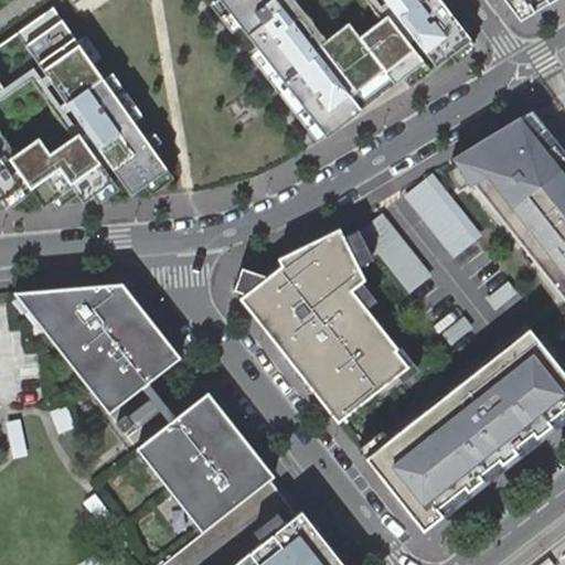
[(220,0),(324,135),(403,74),(409,84),(470,36),(440,0),(220,0)]
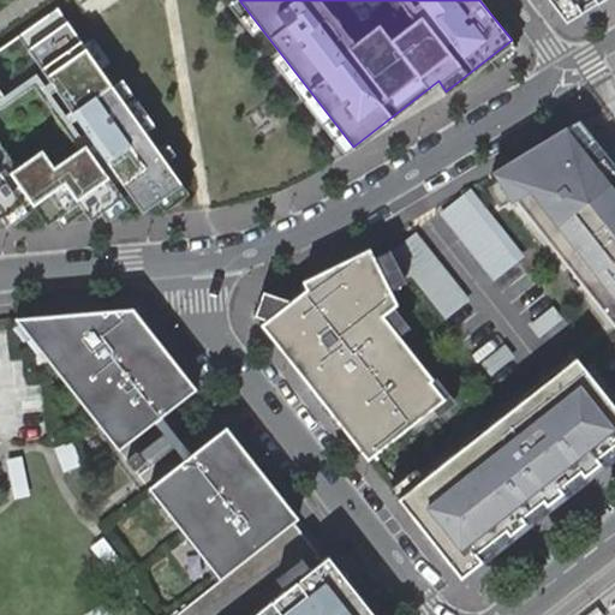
[(549,0),(567,22),(603,0),(549,0)]
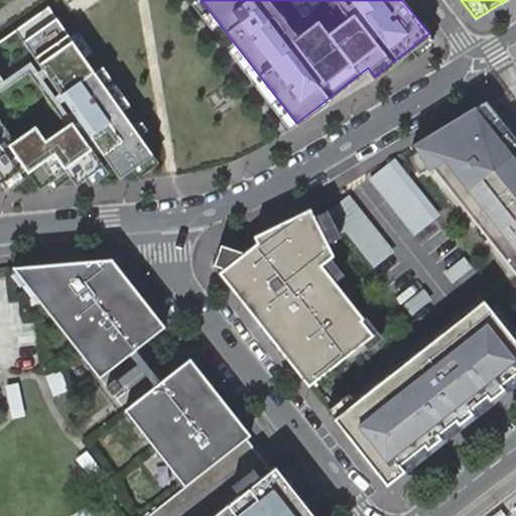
[(0,183),(5,179),(11,188),(28,176),(38,190),(50,181),(54,186),(68,176),(75,185),(107,163),(119,179),(152,156),(47,7),(0,40),(0,183)]
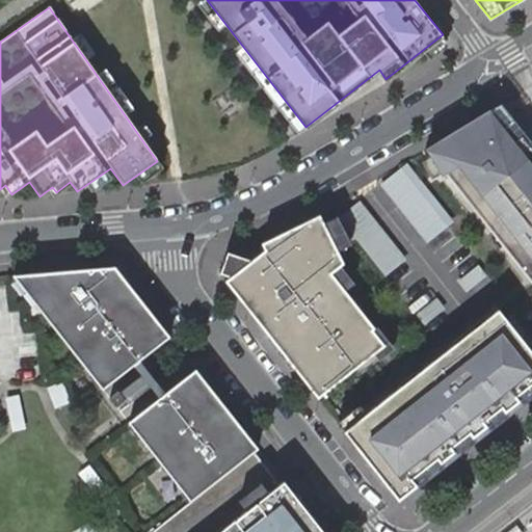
[(446,173),(531,286),(531,144),(500,102),(423,150),(427,155),(437,171),(440,176),(446,173)]
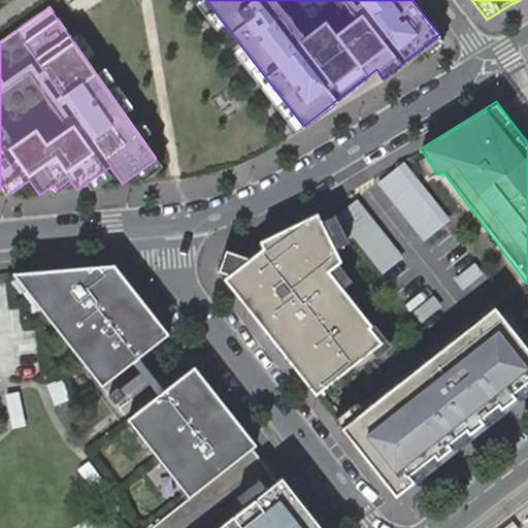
[(424,154),(414,160),(425,176),(434,170),(424,154)]
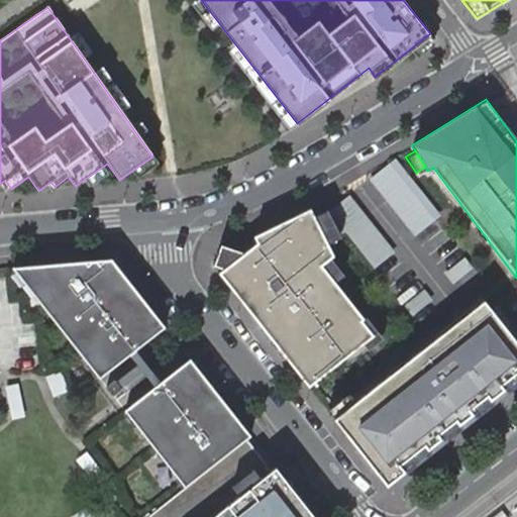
[(371,177),(415,235),(432,221),(389,164),(371,177)]
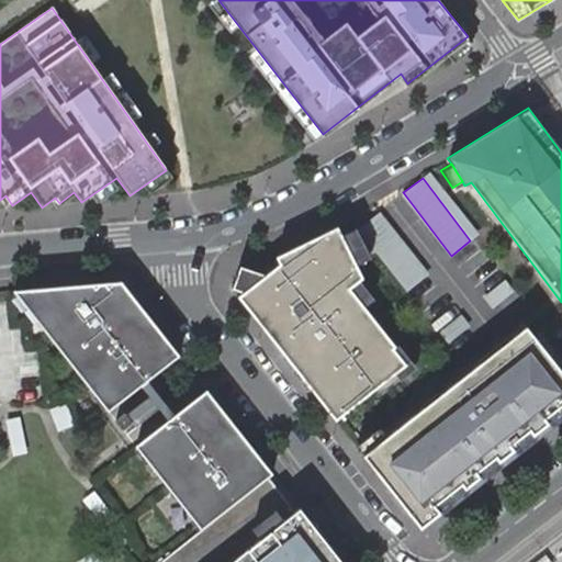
[(403,291),(422,276),(374,214),(356,228),(403,291)]
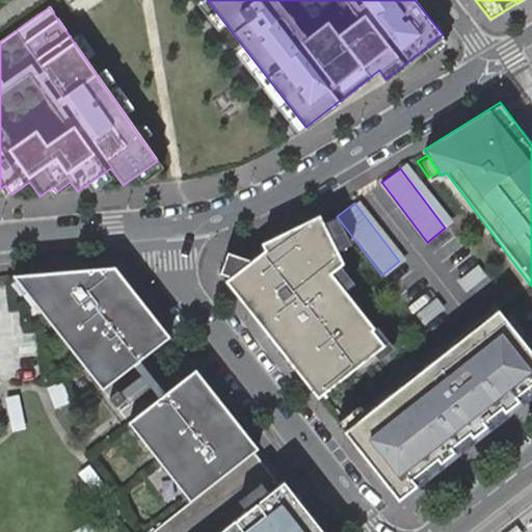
[(260,242),(264,248),(249,259),(229,274),(223,278),(314,397),(373,352),(381,346),(370,330),(372,328),(338,284),(324,266),(334,259),(337,257),(333,246),(319,221),(316,214),(260,242)]
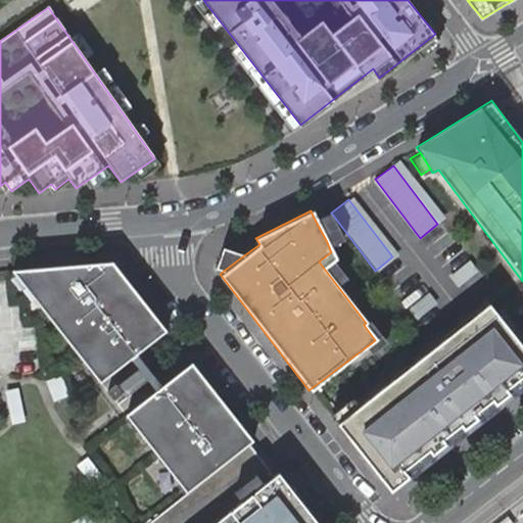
[(327,242),(345,233),(327,211),(314,218),(327,242)]
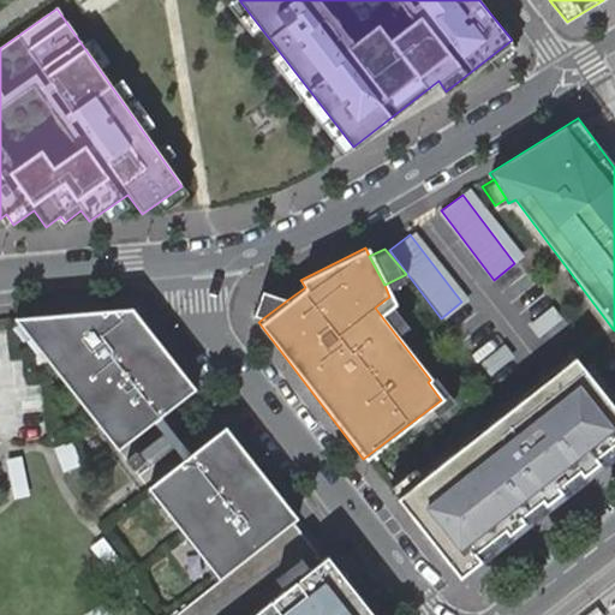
[(260,290),(252,314),(264,317),(288,299),(260,290)]
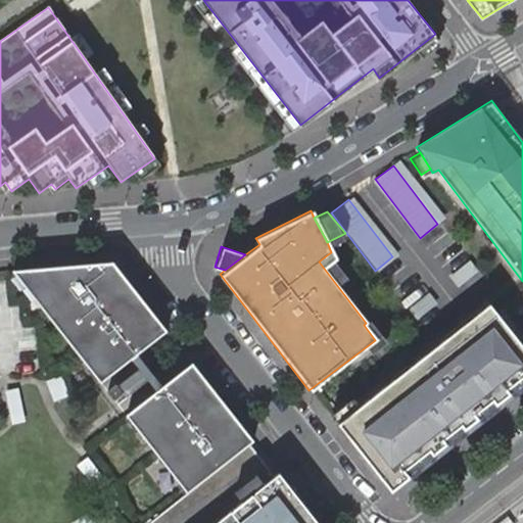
[(319,262),(332,279),(341,272),(328,254),(319,262)]
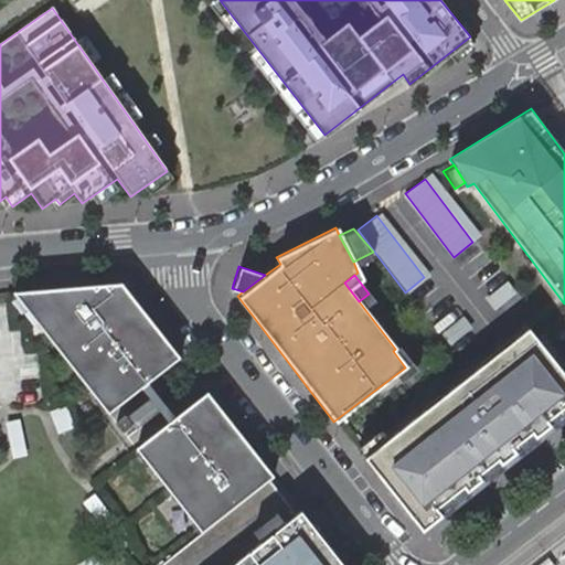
[(509,290),(499,278),(481,292),(490,305),(509,290)]
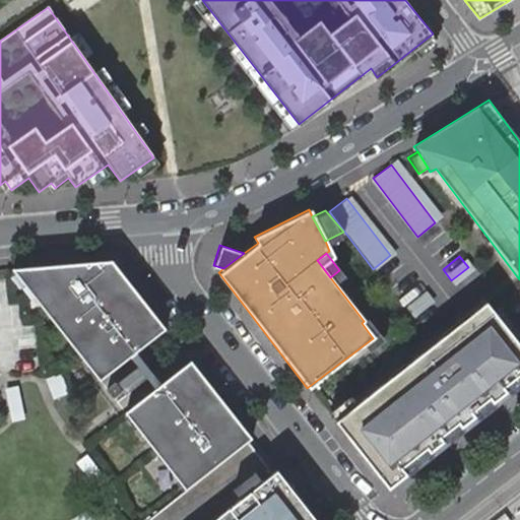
[(231,410),(112,257),(14,265),(184,489),(250,436),(231,410)]
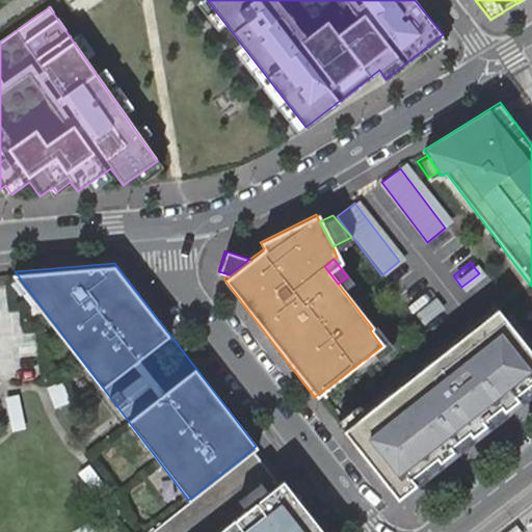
[(426,296),(408,309),(417,320),(434,307),(426,296)]
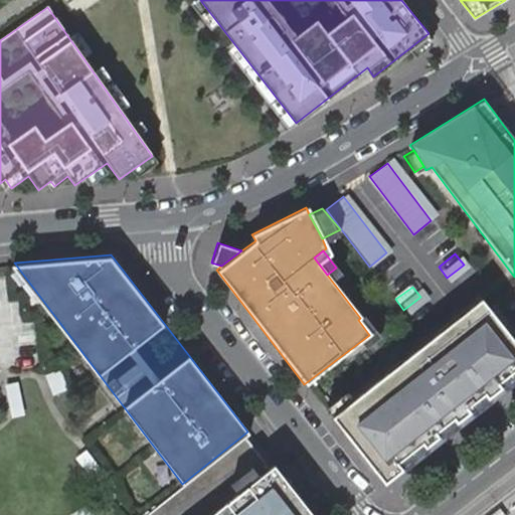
[(514,339),(484,299),(329,417),(380,484),(514,376),(514,339)]
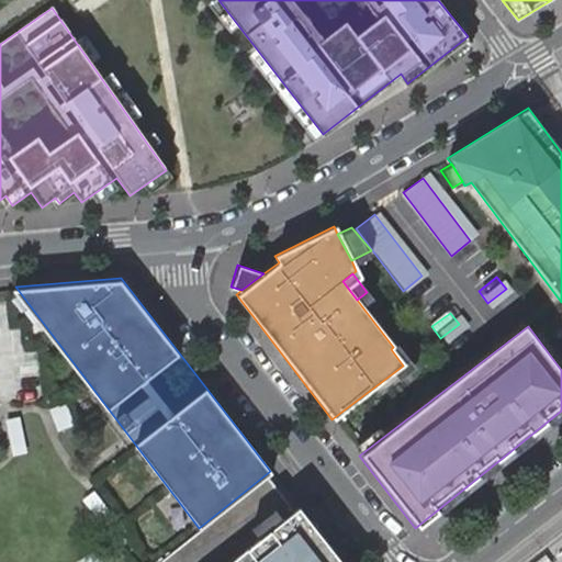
[(393,347),(391,349),(403,366),(394,372),(400,379),(413,368),(395,345),(393,347)]
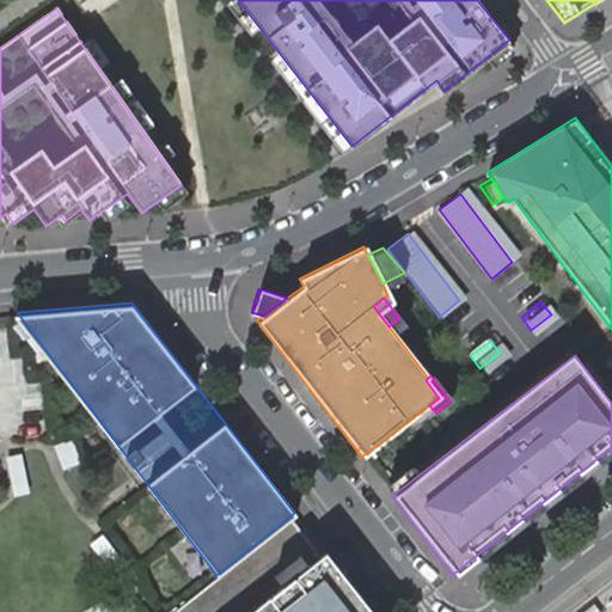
[(80,459),(71,436),(55,442),(63,465),(80,459)]
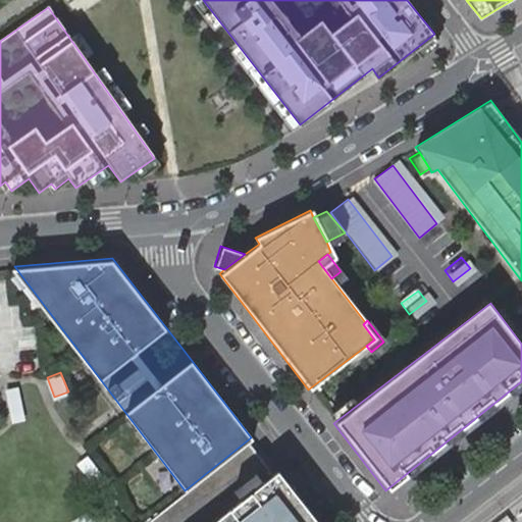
[(16,383),(6,385),(12,419),(22,417),(19,400),(16,383)]
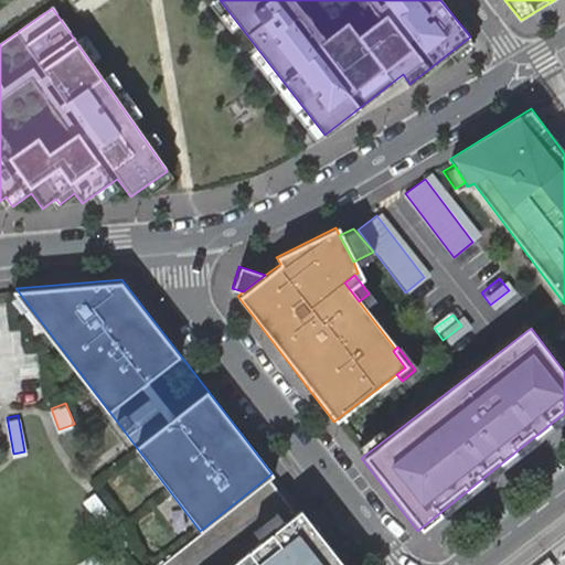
[(342,564),(272,473),(200,531),(155,564),(342,564)]
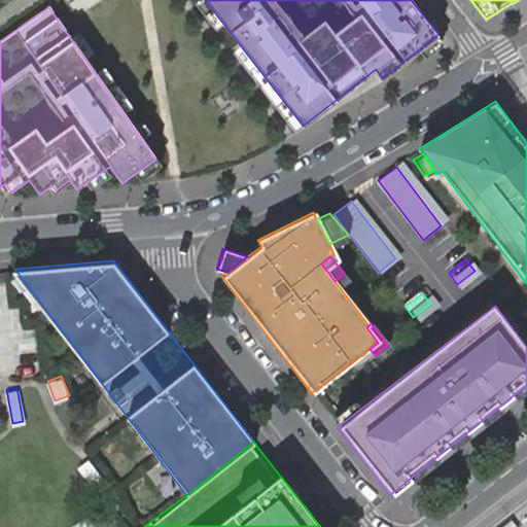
[(84,459),(77,465),(98,492),(106,486),(84,459)]
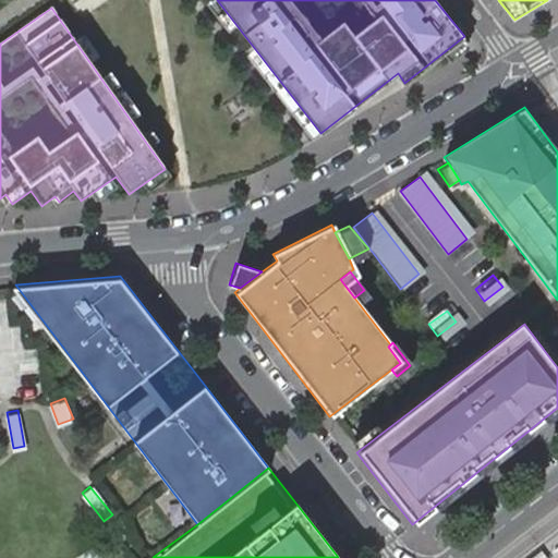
[(94,544),(74,557),(92,557),(100,553),(94,544)]
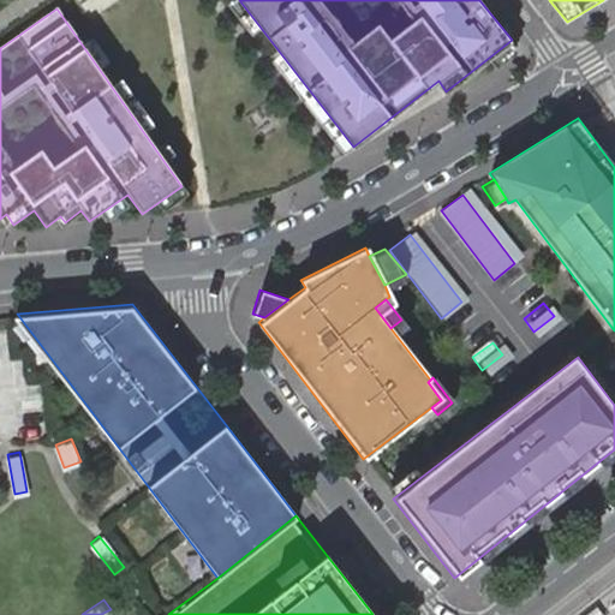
All buildings are outlined.
